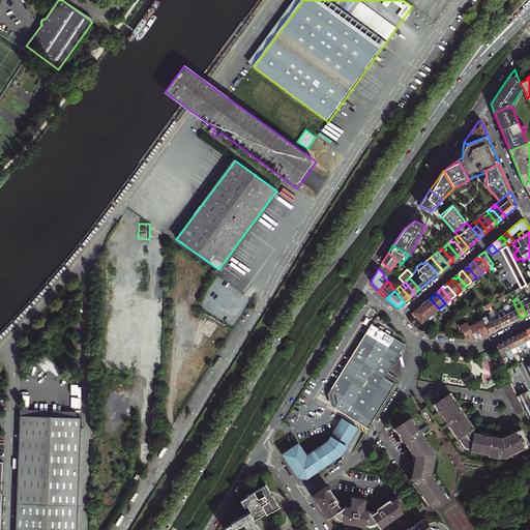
[(427,302),(424,304),(433,314),(439,308),(430,298),(427,300),(428,302),(427,302)]
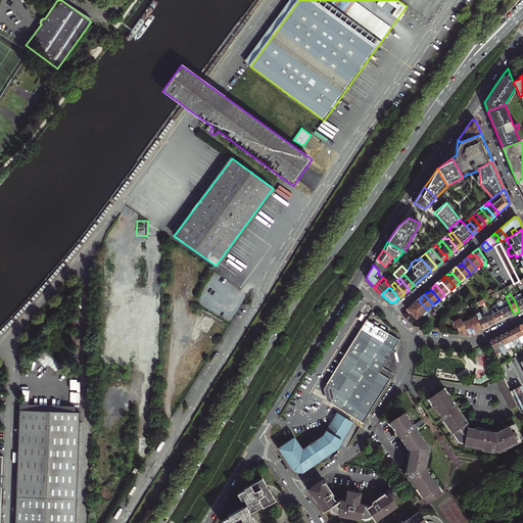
[(522,308),(522,306),(518,297),(514,299),(519,312),(522,310),(522,308)]
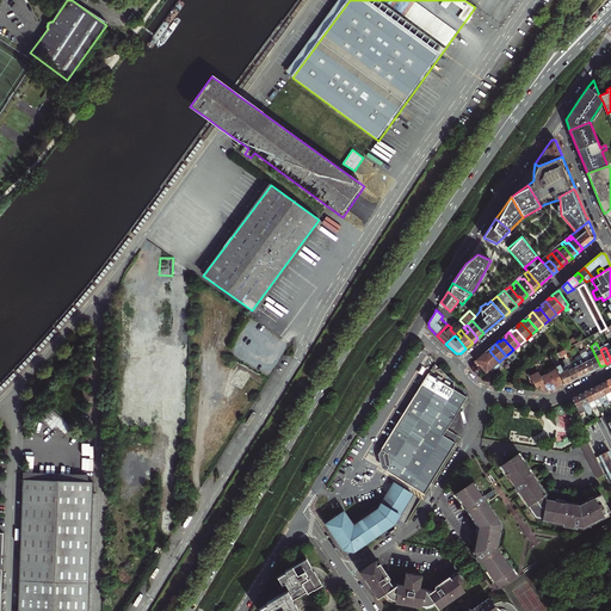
[(592,371),(596,370),(586,351),(585,349),(580,352),(580,353),(590,372),(592,371)]
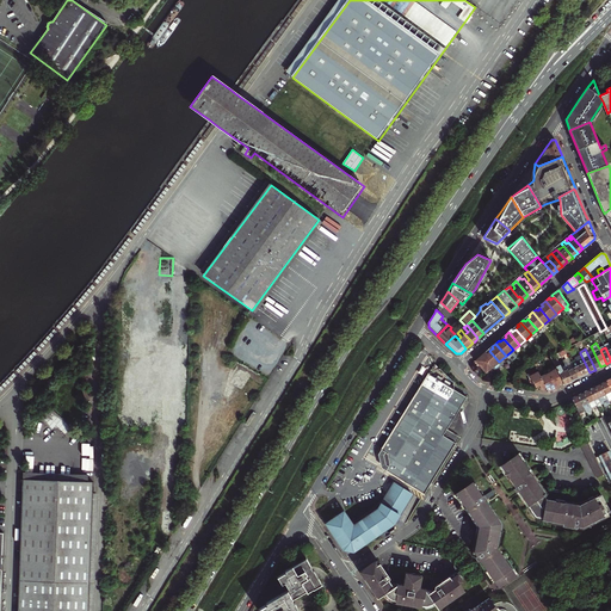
[(599,368),(600,366),(592,349),(586,351),(596,370),(599,368)]
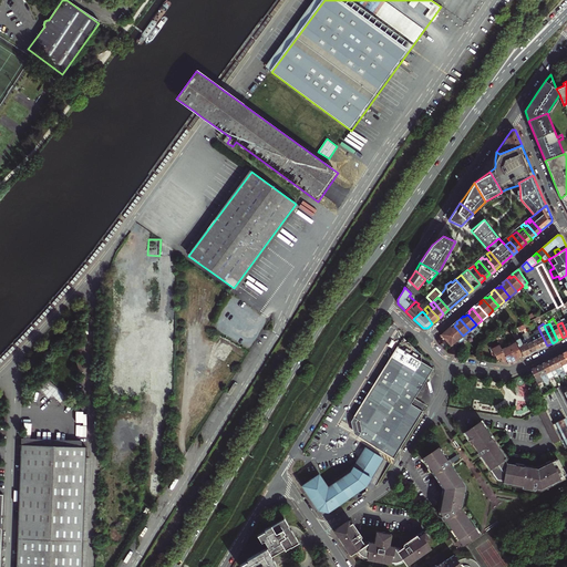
[(451,326),(447,329),(457,340),(461,344),(463,342),(461,339),(464,337),(463,336),(454,326),(453,327),(452,328),(451,326)]
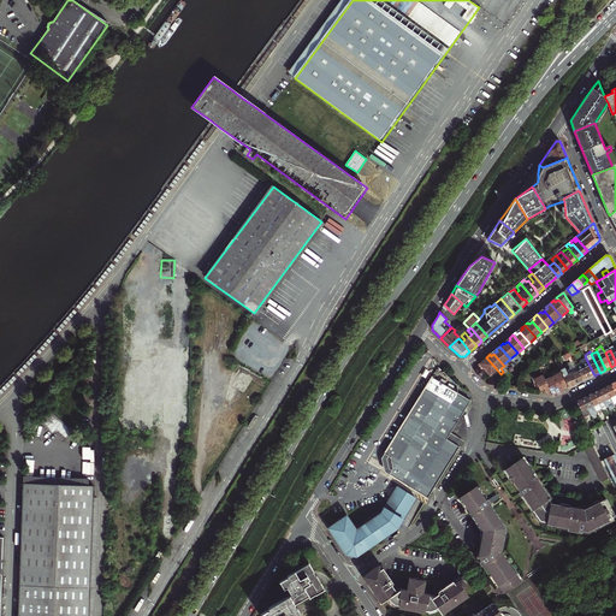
[(574,385),(578,384),(570,368),(569,366),(563,368),(560,361),(566,359),(563,355),(556,360),(561,371),(568,384),(569,388),(574,385)]
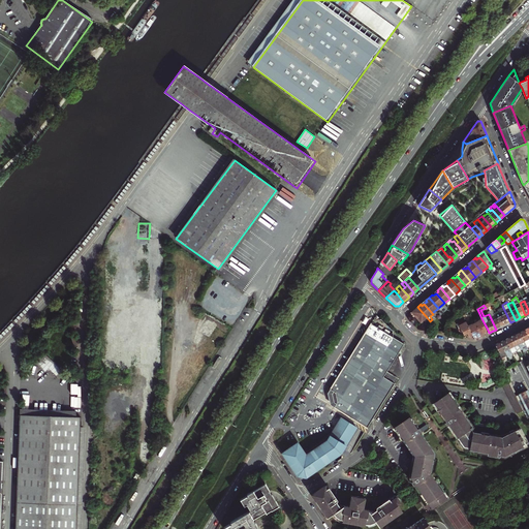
[(508,323),(510,322),(502,306),(498,308),(499,311),(506,324),(508,323)]
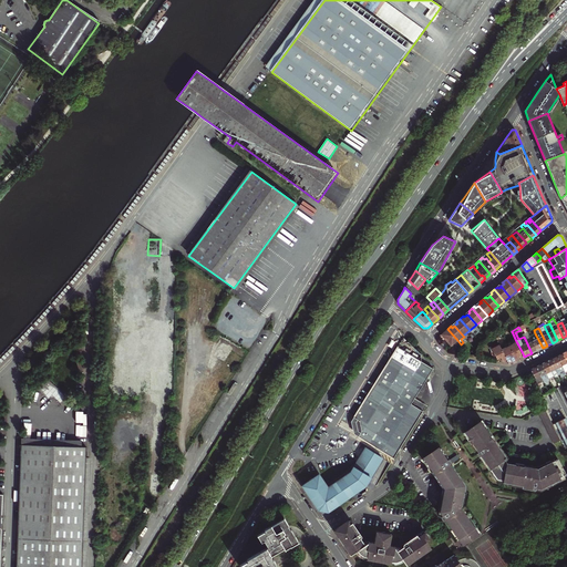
[(457,340),(447,329),(443,332),(445,333),(444,334),(442,336),(451,346),(457,340)]
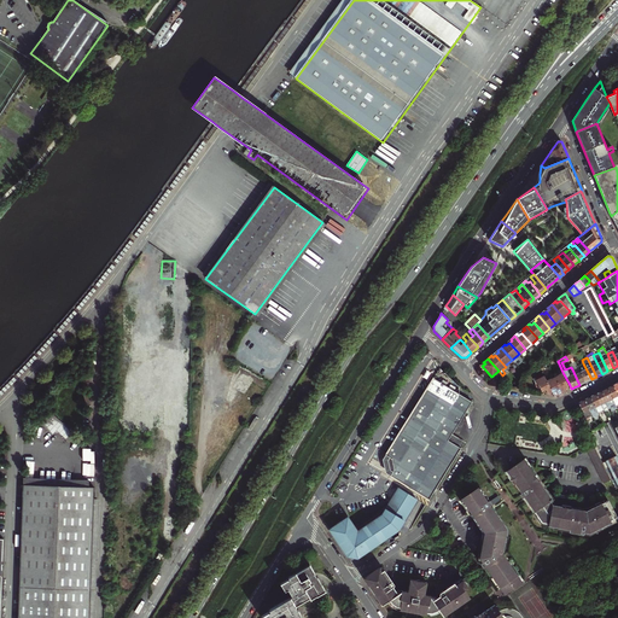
[(589,380),(592,379),(583,363),(577,367),(578,367),(586,383),(589,380)]
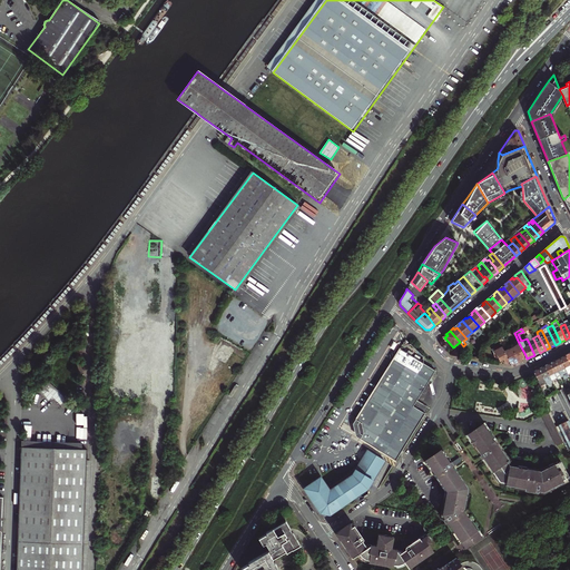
[(538,354),(540,353),(533,338),(528,341),(534,355),(538,354)]
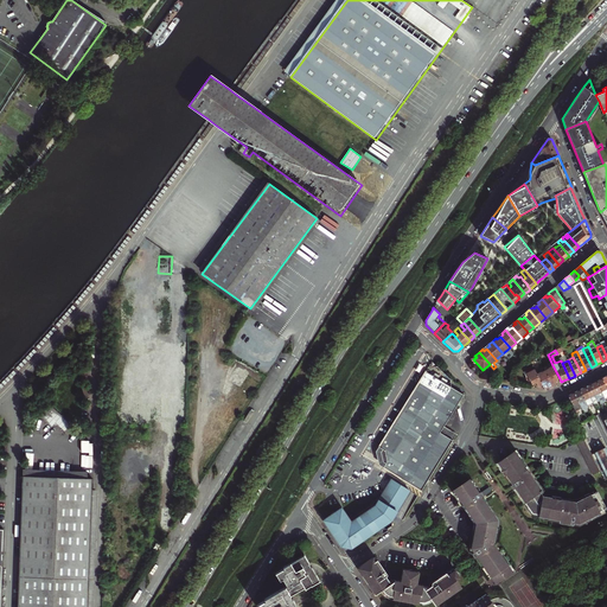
[(556,381),(560,378),(553,365),(549,368),(550,368),(544,371),(551,385),(555,383),(557,382),(556,381)]
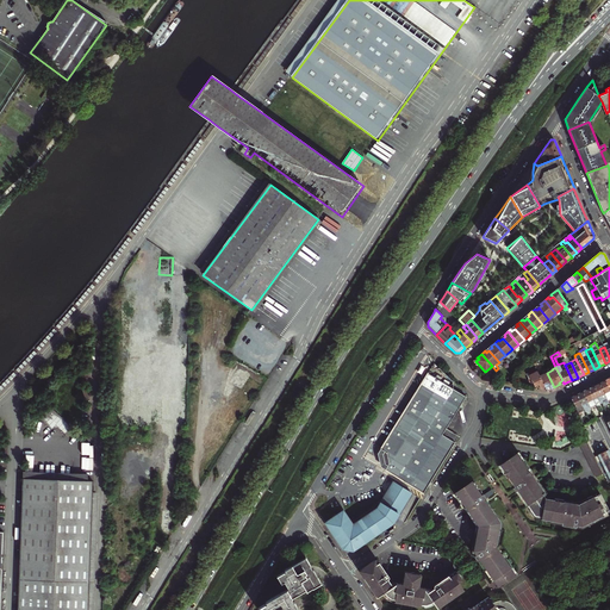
[(541,388),(545,386),(540,375),(537,371),(528,375),(533,383),(535,386),(536,386),(537,385),(540,388),(541,388)]
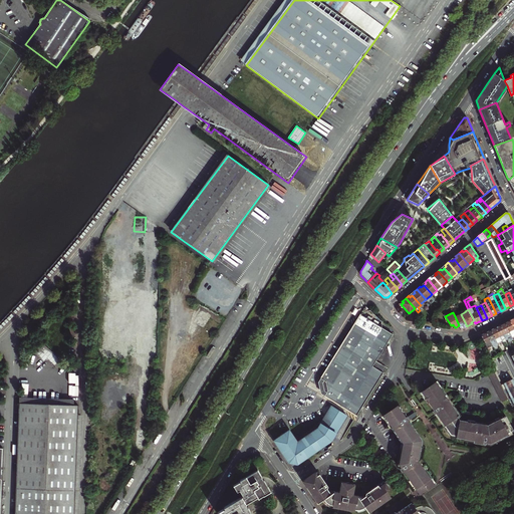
[(331,401),(356,416),(363,406),(387,367),(376,361),(393,334),(378,325),(379,323),(375,320),(373,323),(371,321),(373,318),(369,316),(367,319),(360,314),(345,340),(321,378),(318,383),(319,390),(320,395),(325,397),(331,401)]
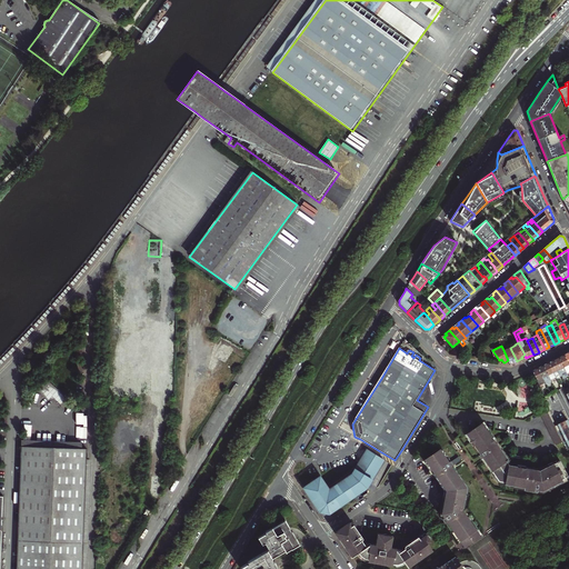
[(513,362),(517,361),(510,348),(507,349),(503,350),(508,360),(509,362),(511,361),(512,361),(513,362)]
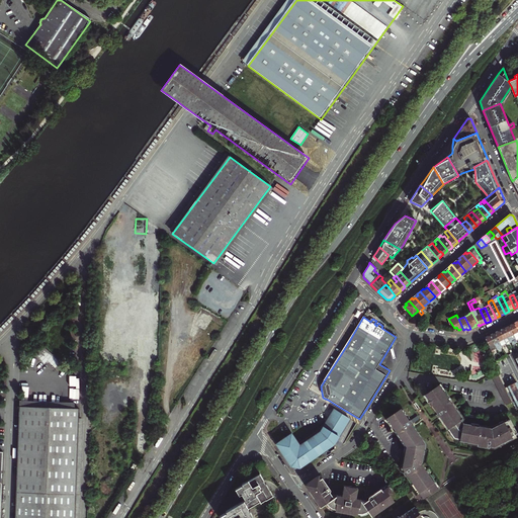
[(511,324),(509,325),(516,340),(517,339),(517,331),(514,323),(511,324)]
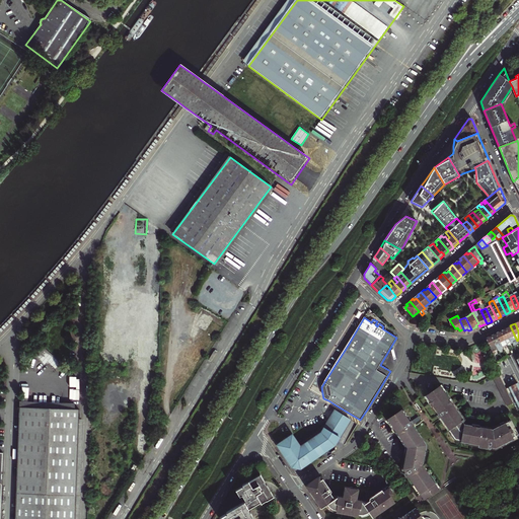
[(507,327),(505,328),(512,344),(513,346),(518,343),(517,341),(510,325),(507,327)]
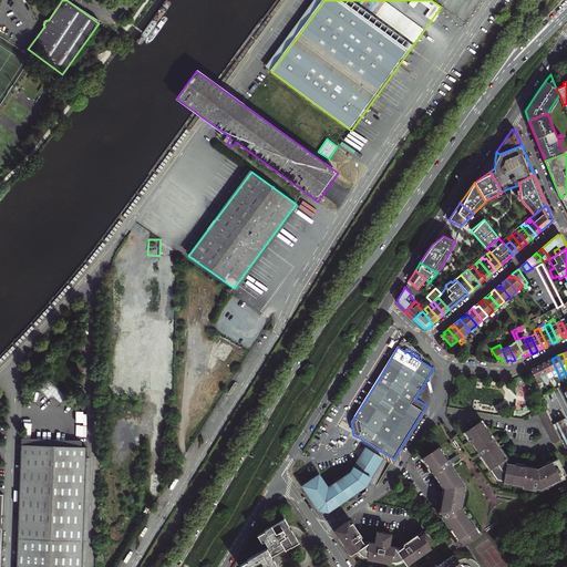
[(548,360),(546,361),(554,377),(554,378),(559,375),(552,359),(548,360)]
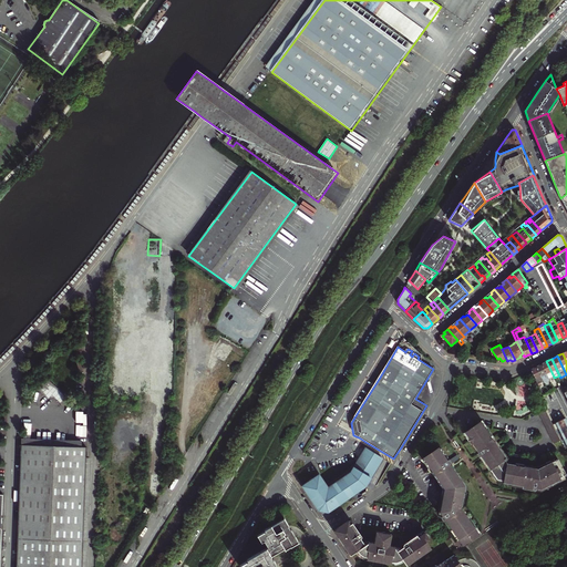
[(544,362),(542,363),(548,379),(554,377),(546,361),(544,362)]
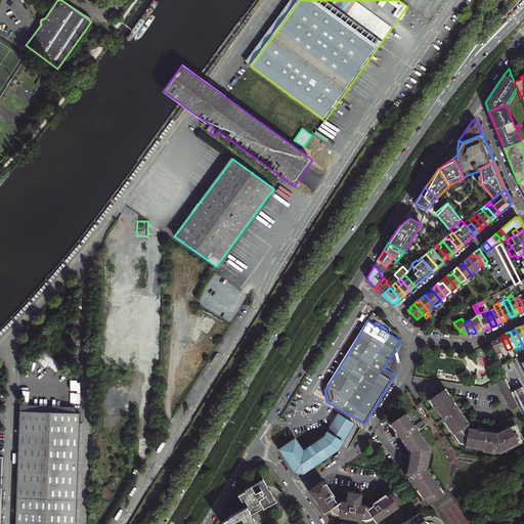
[(497,338),(495,339),(503,353),(508,350),(507,350),(500,336),(497,338)]
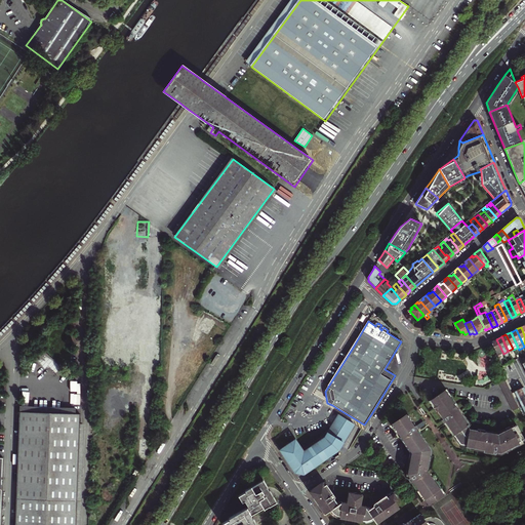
[(493,340),(490,342),(491,342),(498,356),(503,354),(496,339),(493,340)]
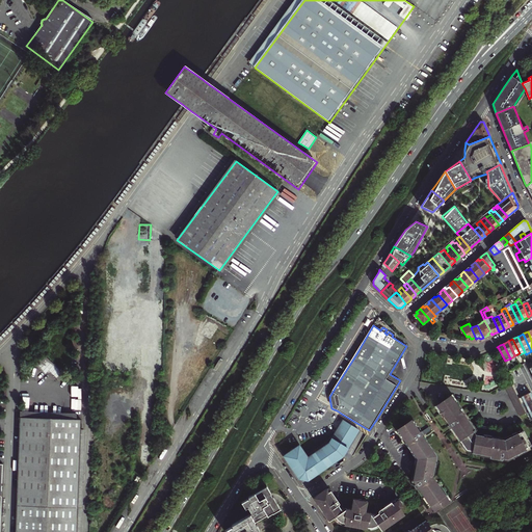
[(522,403),(520,398),(511,381),(506,384),(521,416),(527,413),(525,408),(522,403)]
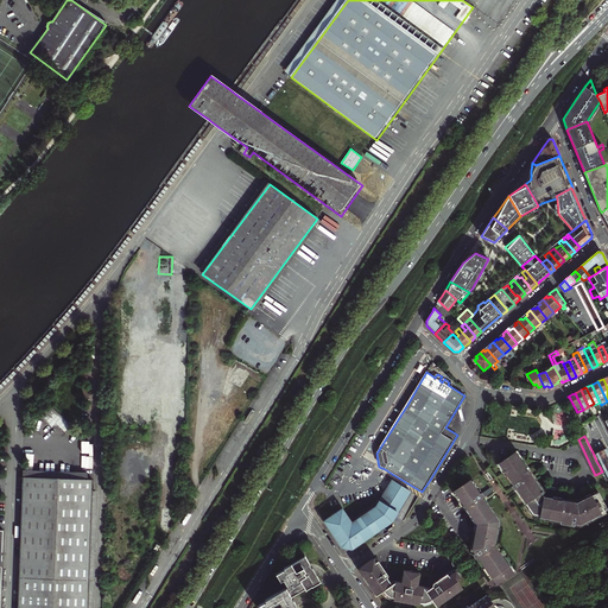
[(596,461),(607,455),(607,450),(607,449),(594,455),(596,461)]
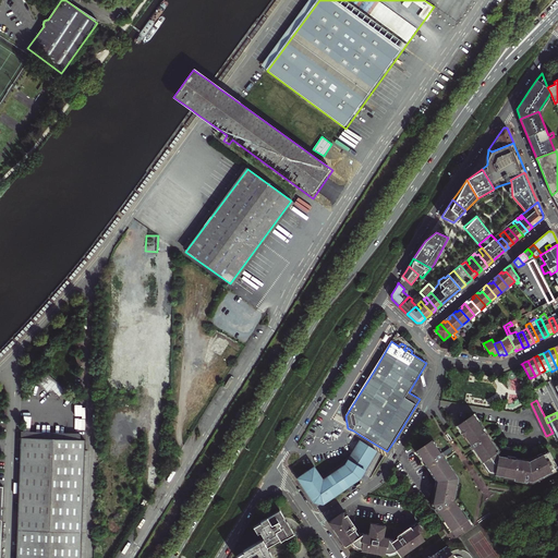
[(476,422),(472,415),(457,425),(470,445),(469,446),(472,450),(474,453),(476,452),(489,472),(499,473),(502,474),(502,475),(517,478),(517,480),(519,481),(526,482),(528,481),(532,481),(557,468),(548,450),(529,461),(499,456),(497,452),(498,452),(495,447),(477,421),(476,422)]
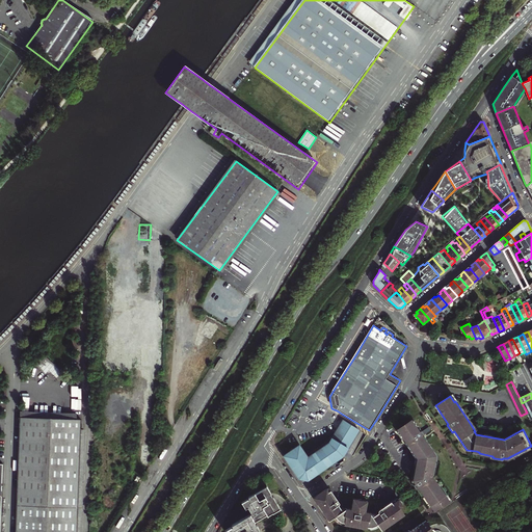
[(525,408),(531,404),(531,398),(522,403),(525,408)]
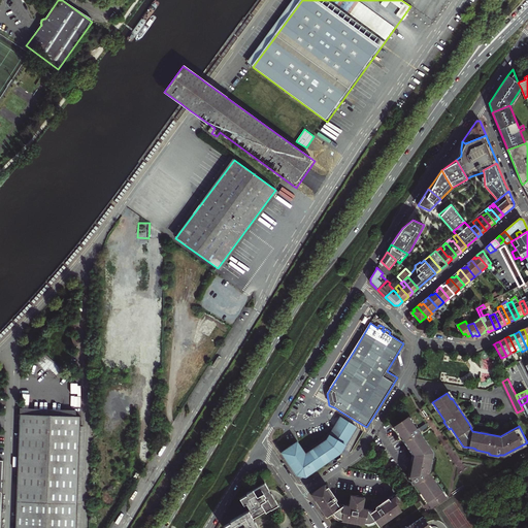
[(21,408),(15,527),(75,527),(80,416),(76,416),(76,410),(21,408)]
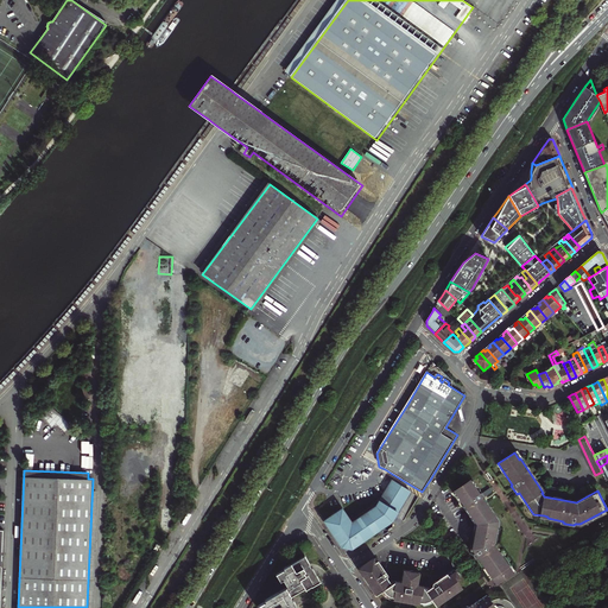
[(494,576),(499,583),(500,582),(514,572),(494,544),(495,536),(494,534),(496,520),(493,515),(494,514),(486,501),(487,500),(486,499),(481,492),(479,493),(470,480),(454,491),(466,507),(476,524),(474,540),(473,549),(474,551),(472,552),(474,555),(475,557),(477,556),(492,577),(494,576)]
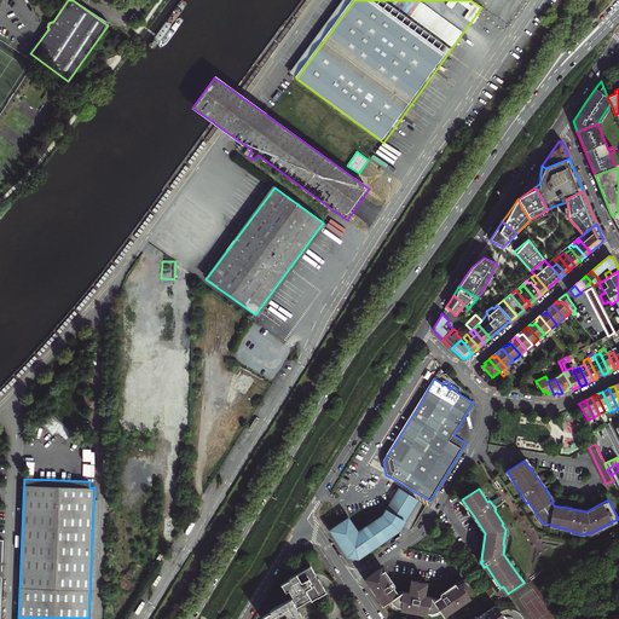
[(339,527),(331,532),(350,557),(352,555),(354,556),(357,556),(359,559),(385,542),(387,539),(391,544),(393,544),(395,543),(397,542),(397,541),(395,539),(399,537),(400,536),(400,534),(399,533),(398,532),(399,531),(417,501),(400,490),(385,516),(359,534),(348,520),(342,525),(340,524),(339,527)]
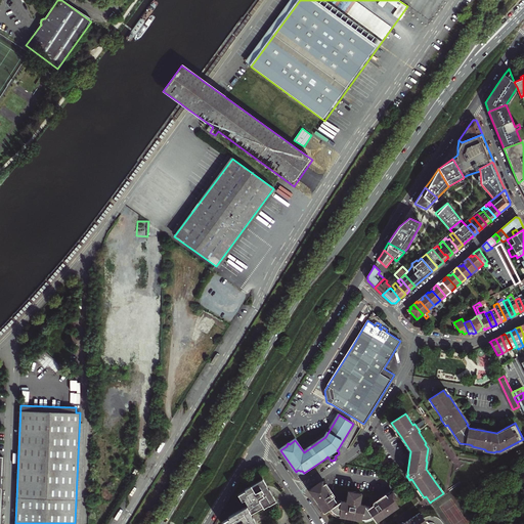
[(257,523),(254,519),(253,519),(251,516),(263,509),(264,511),(269,508),(271,512),(278,508),(277,507),(276,507),(275,505),(277,504),(271,493),(270,491),(269,491),(267,488),(268,488),(263,481),(246,491),(246,492),(238,496),(243,503),(245,501),(249,508),(229,519),(229,520),(222,523),(257,523)]
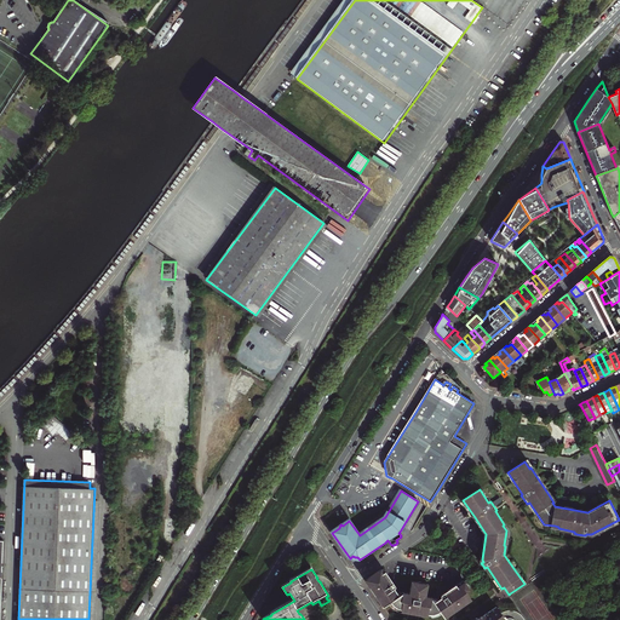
[(384,573),(382,569),(365,580),(384,608),(391,603),(392,604),(394,606),(395,607),(396,607),(397,608),(399,608),(400,609),(401,609),(401,612),(409,613),(413,614),(419,615),(428,616),(429,614),(431,614),(432,614),(434,614),(435,614),(436,613),(437,613),(438,612),(440,612),(445,619),(472,600),(468,592),(471,590),(465,581),(464,581),(457,586),(449,592),(447,593),(446,592),(441,595),(442,597),(438,598),(435,602),(432,598),(432,597),(426,596),(429,584),(412,581),(409,593),(403,592),(402,596),(400,596),(397,591),(395,589),(397,587),(394,583),(391,584),(390,580),(384,573)]
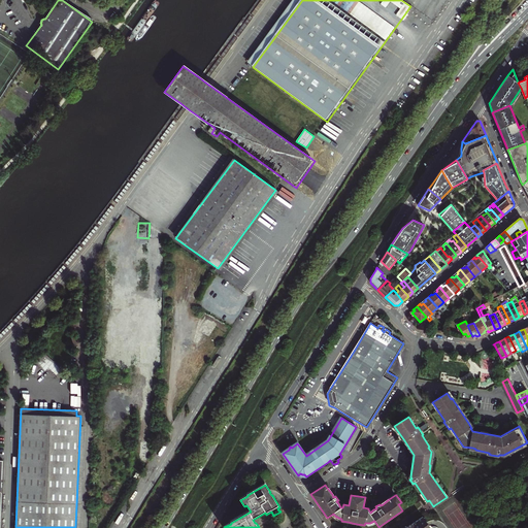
[(430,527),(429,525),(427,523),(426,521),(423,516),(410,524),(404,527),(402,527),(401,527),(430,527)]
